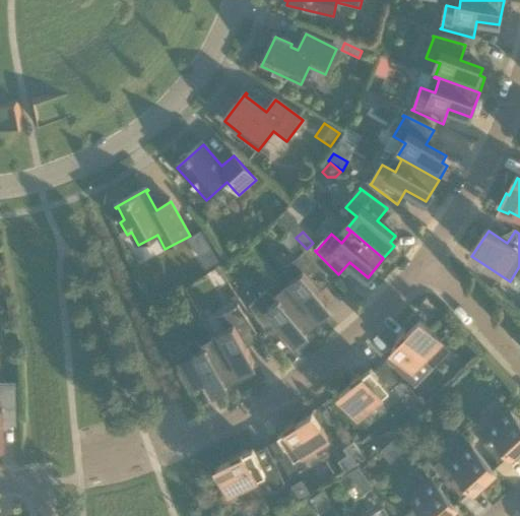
[(302,246),(290,235),(282,243),(293,255),(302,246)]
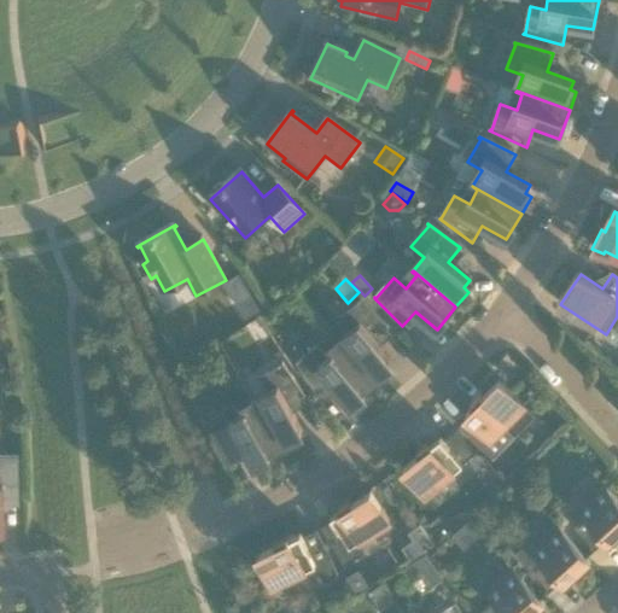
[(339,344),(375,387),(390,374),(386,369),(394,363),(375,342),(390,330),(362,301),(361,301),(362,302),(342,320),(353,332),(339,344)]
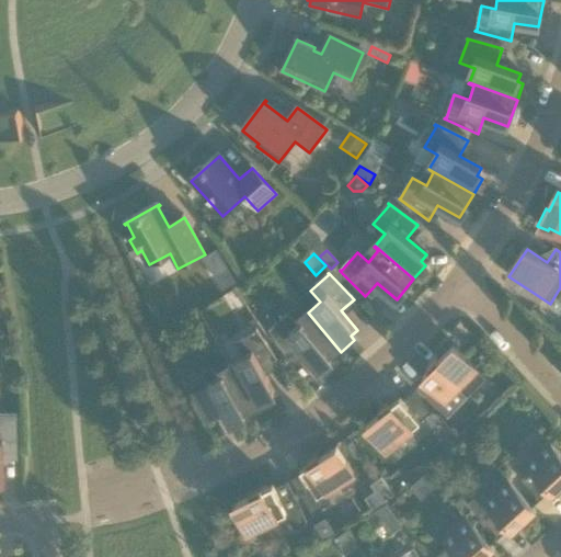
[(199,284),(208,300),(225,292),(215,275),(199,284)]
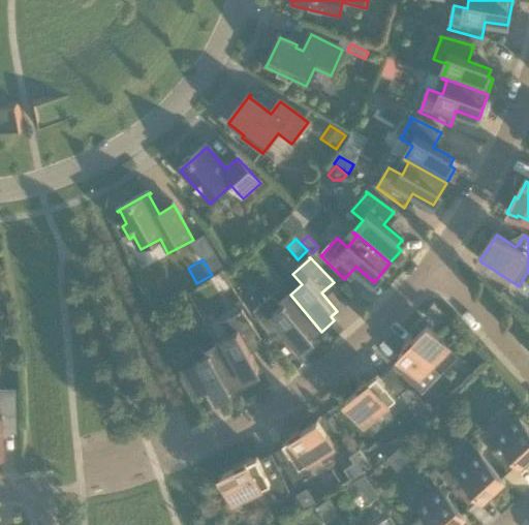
[(302,347),(321,332),(290,295),(281,302),(285,306),(282,308),(273,298),(255,312),(254,311),(274,340),(286,329),(302,347)]
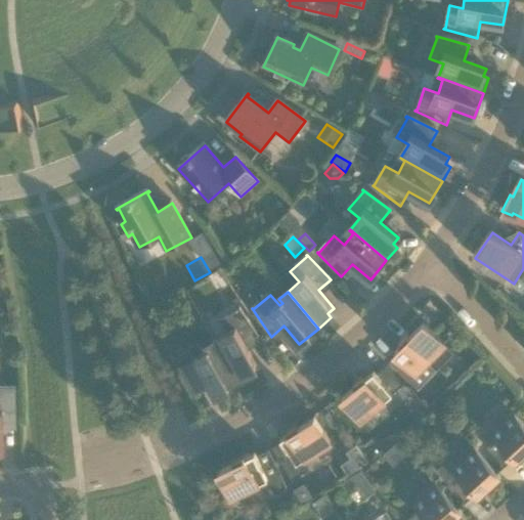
[(215,342),(238,383),(253,375),(251,371),(258,365),(246,345),(260,337),(241,309),(241,310),(221,321),(228,334),(215,342)]
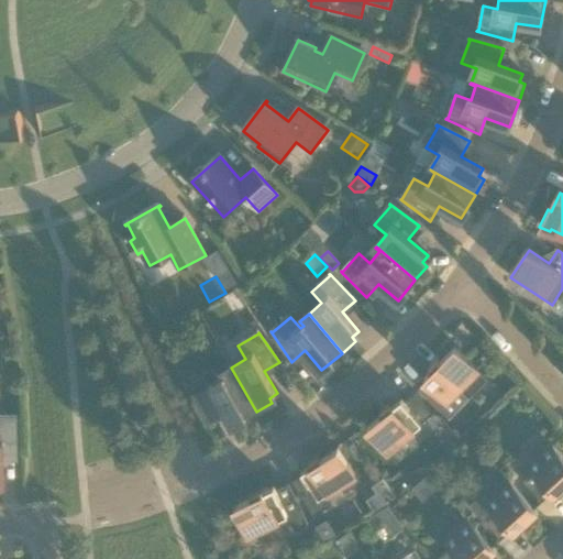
[(479,370),(456,348),(443,361),(440,358),(431,368),(434,371),(427,379),(429,381),(419,391),(450,420),(468,402),(459,391),(479,370)]
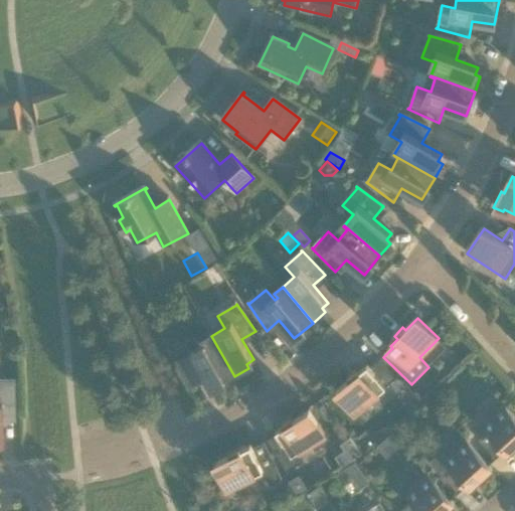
[(0,340),(11,340),(10,325),(0,326),(0,340)]
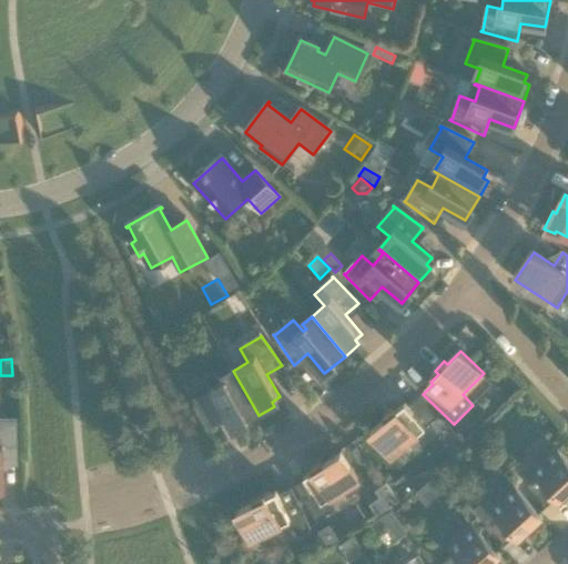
[(259,415),(233,371),(222,376),(224,382),(222,384),(214,370),(193,382),(192,381),(210,423),(226,414),(235,429),(259,415)]
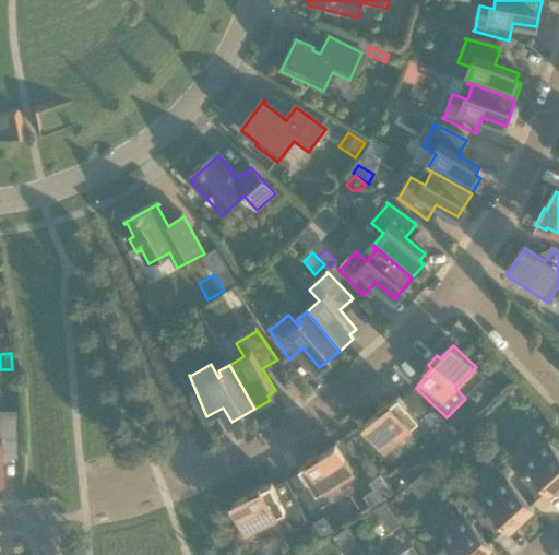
[(388,401),(379,409),(382,412),(367,424),(388,448),(431,413),(413,391),(403,400),(400,397),(390,405),(388,401)]
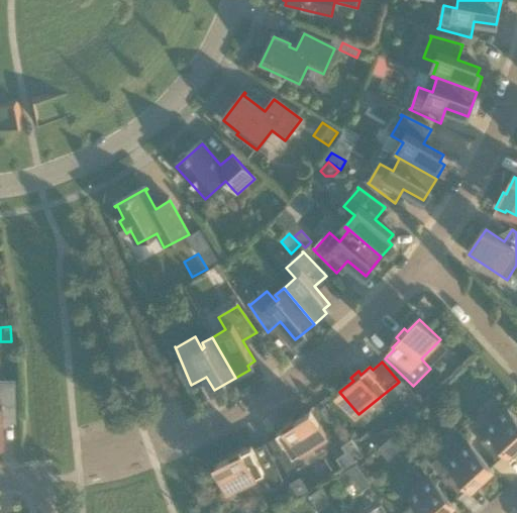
[(389,411),(402,426),(426,404),(403,379),(392,389),(402,400),(389,411)]
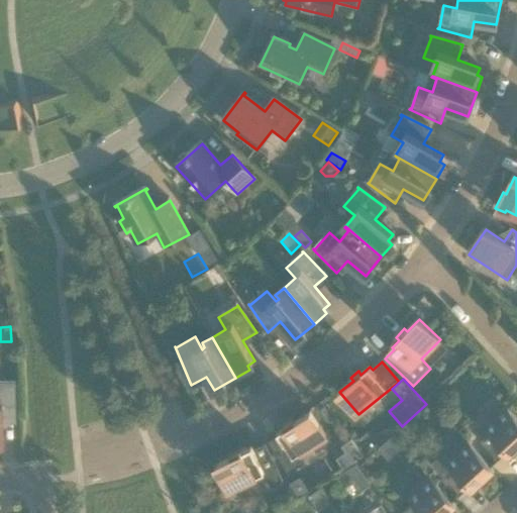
[(2,421),(14,420),(14,382),(0,382),(0,447),(2,447),(2,421)]
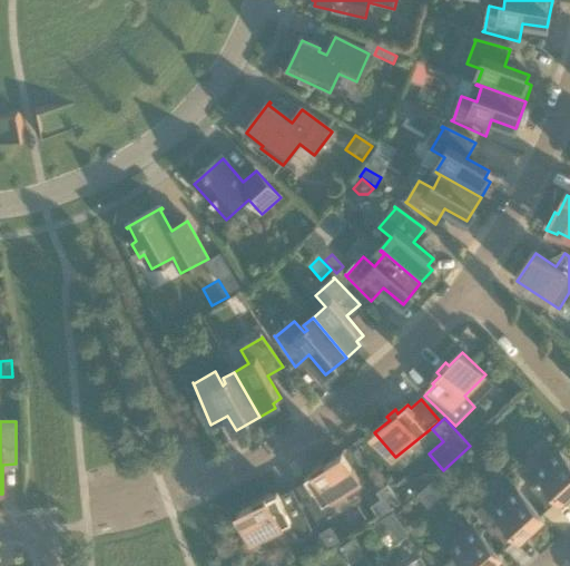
[(541,479),(530,489),(550,509),(561,500),(563,503),(569,496),(569,464),(558,451),(536,471),(541,479)]
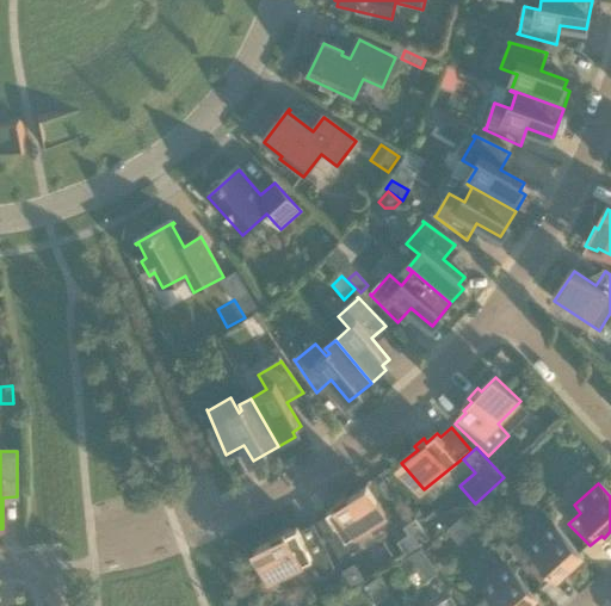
[(349,494),(337,501),(339,506),(328,512),(331,515),(319,524),(343,561),(362,549),(355,537),(387,515),(369,487),(351,498),(349,494)]
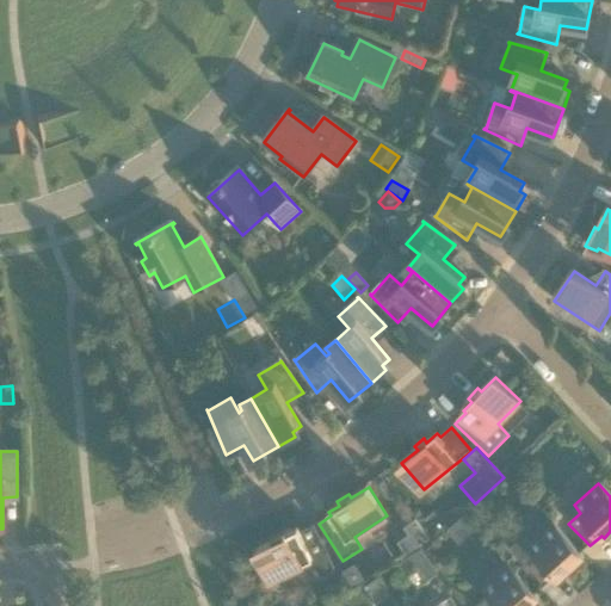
[(584,557),(554,524),(530,545),(523,538),(511,550),(545,587),(556,576),(560,580),(567,573),(569,574),(585,558),(584,557)]
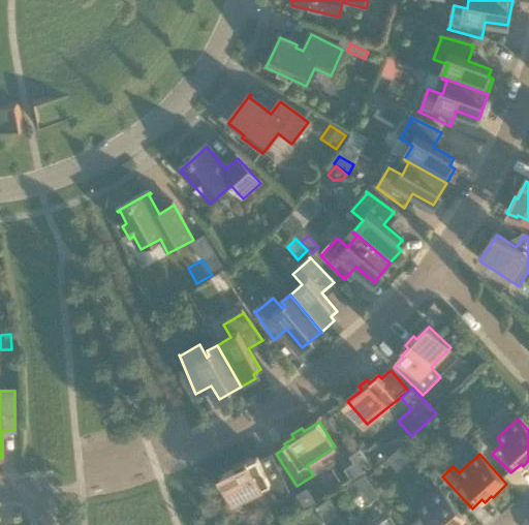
[(239,467),(222,475),(236,502),(271,485),(278,500),(290,494),(272,456),(260,461),(258,457),(249,462),(248,458),(237,464),(239,467)]
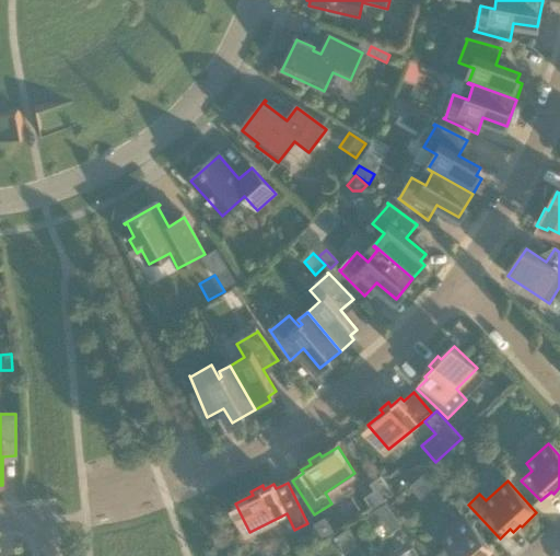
[(393,505),(369,516),(378,539),(404,529),(393,505)]
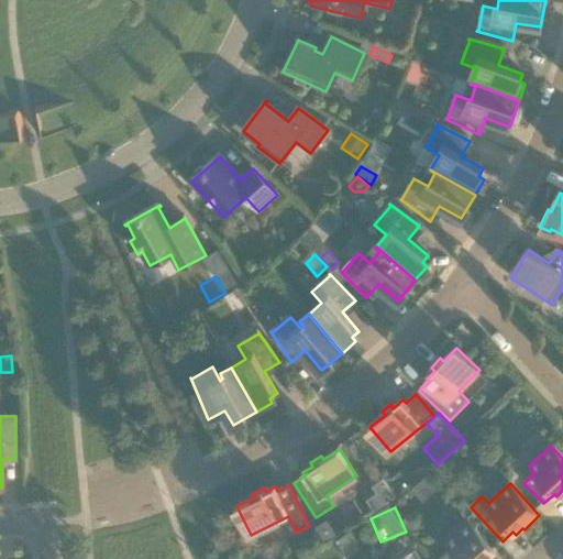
[(324,545),(337,537),(328,522),(316,528),(324,545)]
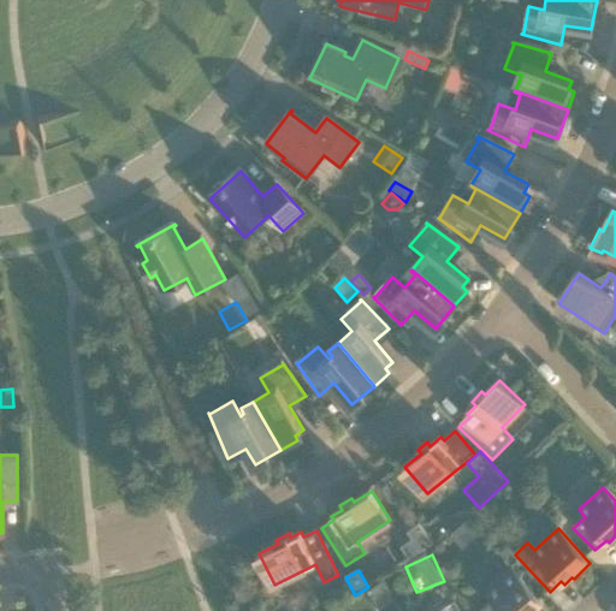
[(495,600),(484,610),(539,610),(545,605),(543,604),(513,570),(487,593),(495,600)]
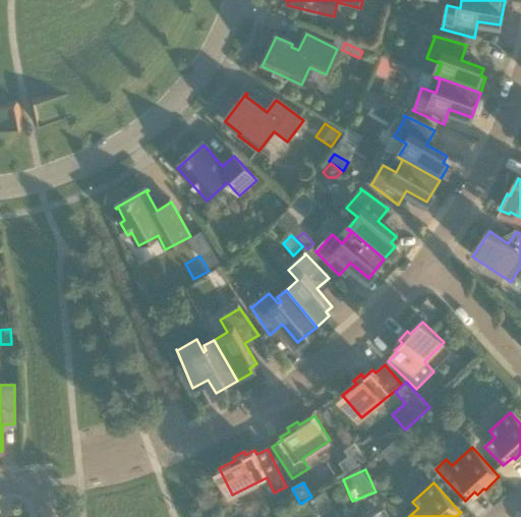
[(315,509),(326,502),(322,496),(310,503),(315,509)]
